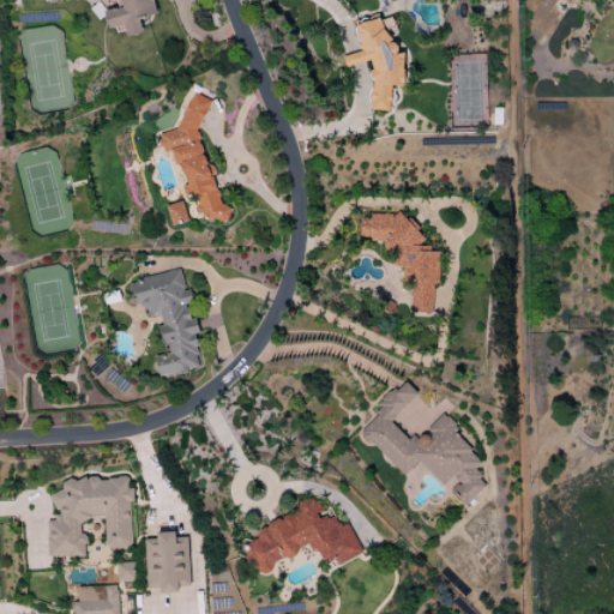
[(116,0),(119,8),(102,12),(107,30),(122,26),(125,37),(140,34),(138,18),(155,14),(151,0),(116,0)]
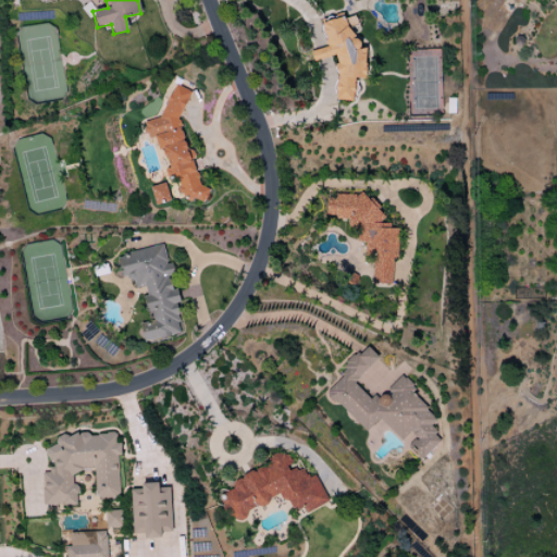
[(335,100),(354,101),(354,78),(364,78),(366,48),(359,48),(350,28),(358,24),(354,15),(345,20),(342,13),(319,24),(324,36),(324,46),(310,52),(310,60),(319,61),(329,56),(334,56),(334,58),(334,71),(335,73),(335,100)]
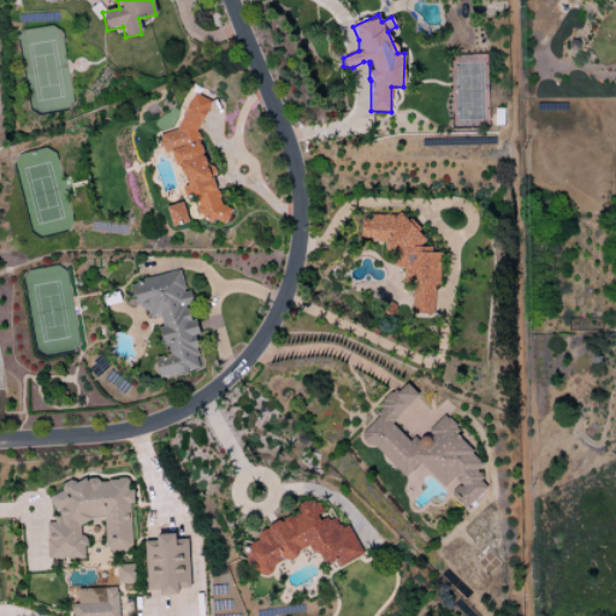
[(196,131),(209,101),(193,93),(175,130),(158,135),(163,153),(170,152),(173,165),(181,169),(184,184),(182,189),(183,195),(195,201),(196,207),(194,213),(213,223),(226,219),(231,209),(219,205),(212,175),(215,169),(205,164),(196,131)]
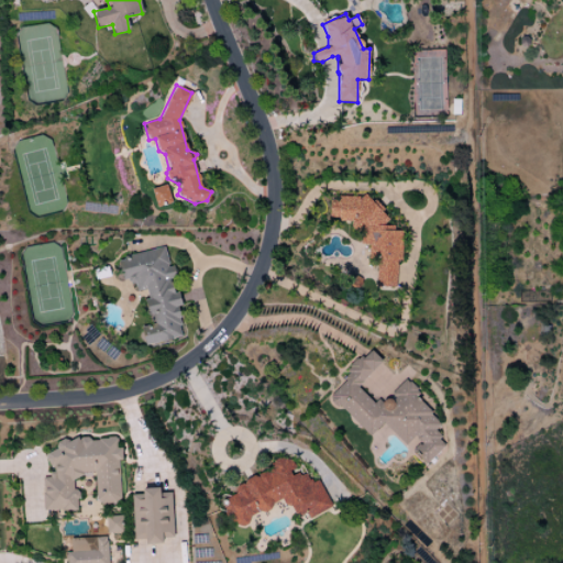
[(396,287),(396,260),(401,260),(400,228),(384,228),(383,203),(368,205),(368,197),(329,198),(329,220),(351,219),(351,230),(360,230),(360,244),(367,244),(367,257),(374,257),(375,287),(396,287)]
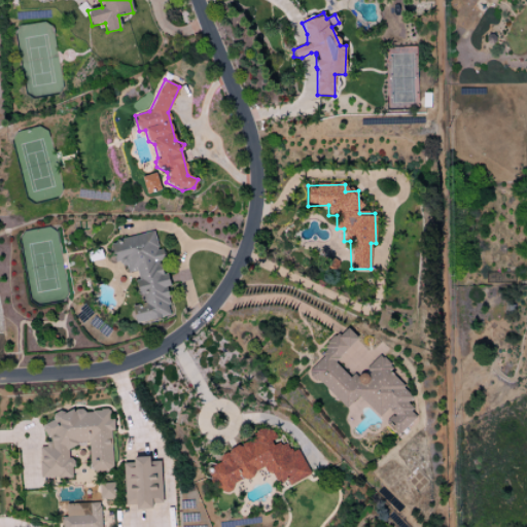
[(171,315),(165,287),(170,286),(167,273),(163,274),(160,260),(163,260),(161,249),(157,250),(153,232),(110,242),(115,265),(125,262),(128,273),(134,272),(142,304),(131,306),(135,323),(171,315)]
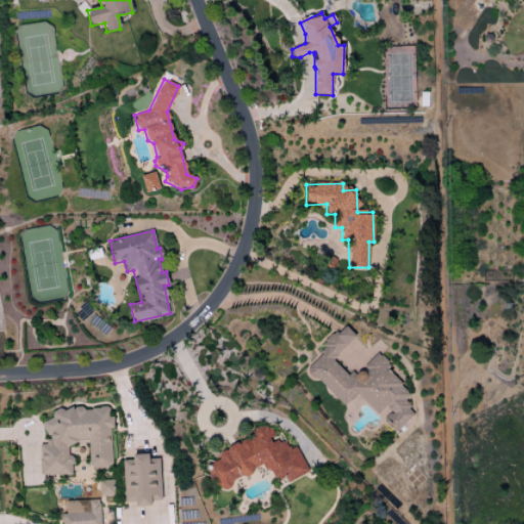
[(304,368),(344,406),(355,395),(377,415),(383,408),(393,419),(388,424),(396,432),(415,413),(403,402),(410,394),(384,369),(389,364),(377,353),(360,370),(357,368),(349,377),(332,360),(355,336),(344,325),(304,368)]
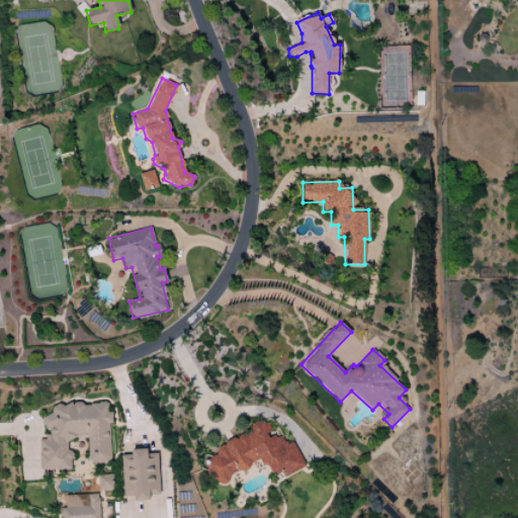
[(110,462),(108,412),(107,412),(106,403),(52,405),(52,415),(41,416),(42,429),(47,429),(47,439),(38,439),(39,469),(71,468),(70,451),(67,451),(66,437),(87,436),(88,463),(110,462)]
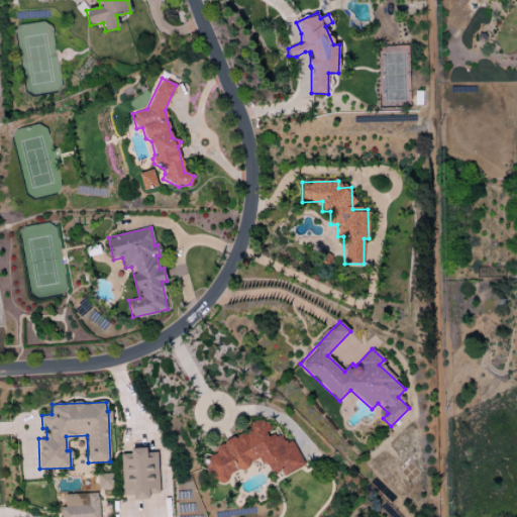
[(284,476),(304,466),(291,440),(285,443),(280,433),(271,437),(266,434),(270,429),(269,427),(259,420),(251,423),(246,431),(220,444),(212,455),(202,460),(207,471),(211,474),(217,485),(227,480),(231,475),(248,466),(250,462),(256,459),(270,468),(273,475),(278,472),(284,476)]
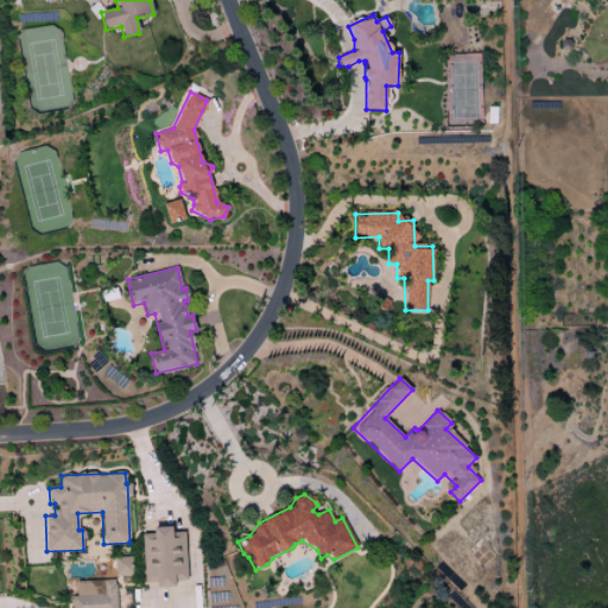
[(184,532),(172,532),(172,527),(152,527),(152,534),(141,534),(144,583),(156,583),(156,589),(175,588),(175,581),(187,581),(184,532)]
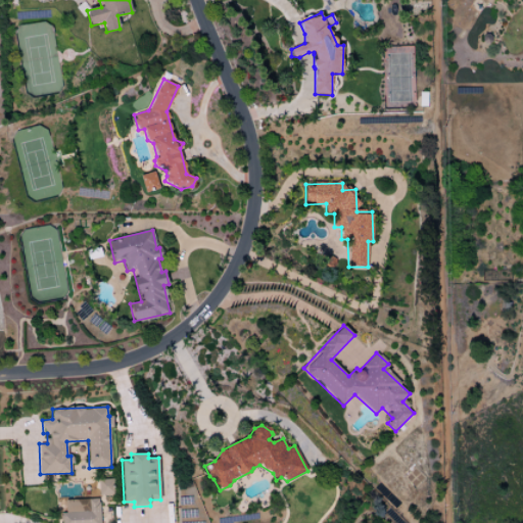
[(112,495),(111,479),(98,480),(98,495),(112,495)]
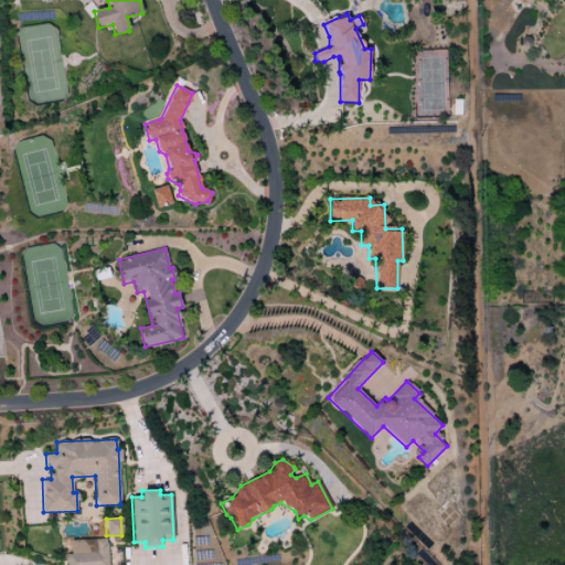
[(71,540),(71,554),(65,554),(65,564),(107,564),(107,539),(71,540)]
